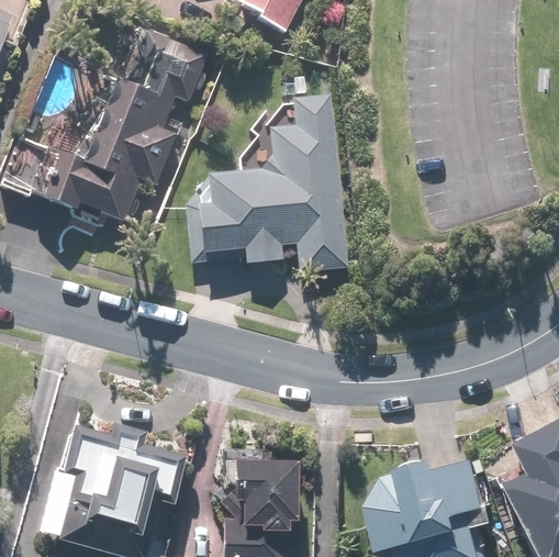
[(232,0),(257,15),(256,19),(283,30),(299,0),(232,0)]
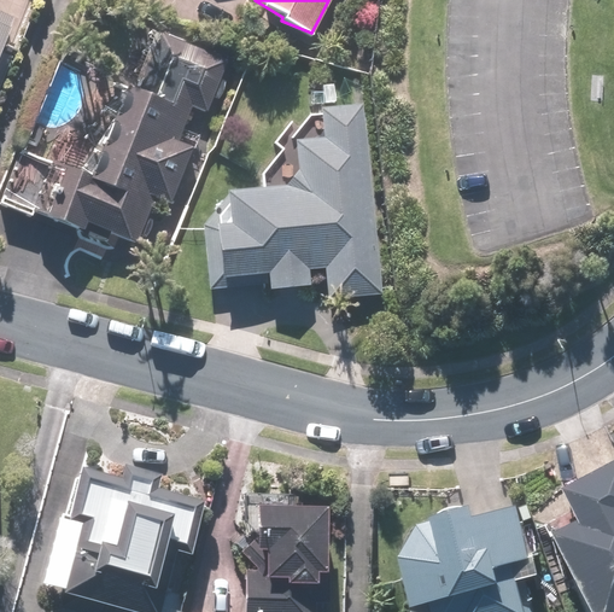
[(0,50),(15,15),(0,9),(0,50)]
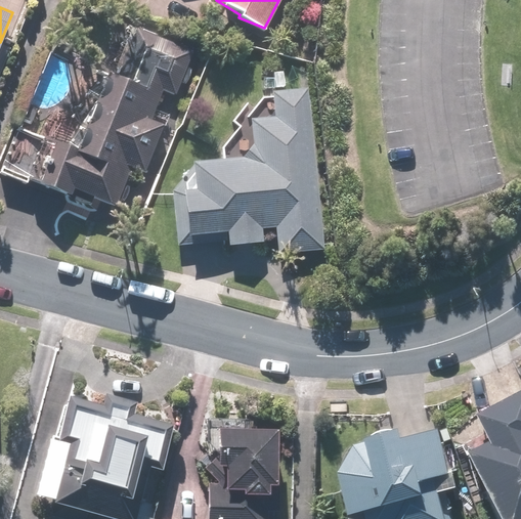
[(75,148),(66,144),(19,125),(0,168),(57,193),(68,198),(73,188),(117,206),(133,165),(145,170),(164,123),(152,118),(160,98),(163,89),(176,93),(193,48),(179,42),(137,26),(123,62),(118,76),(106,71),(75,148)]
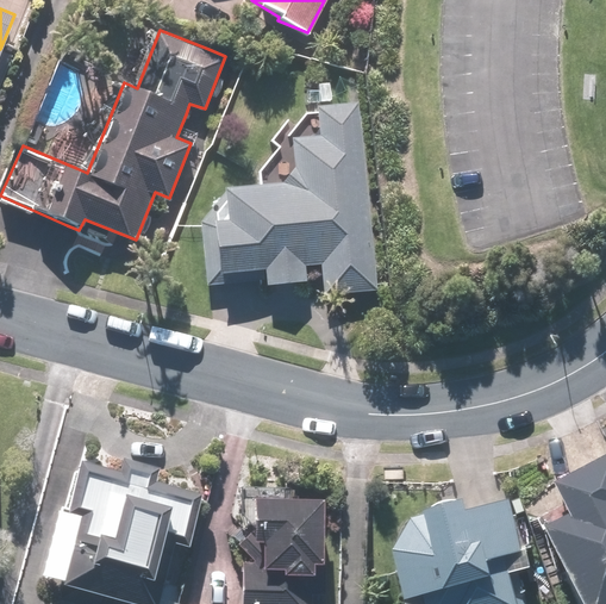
[(206,282),(262,278),(263,286),(306,281),(304,265),(320,263),(323,294),(347,292),(379,288),(358,99),(316,104),(316,109),(307,109),(298,119),(289,114),(270,138),(277,144),(258,169),(260,185),(219,190),(220,194),(200,220),(206,282)]
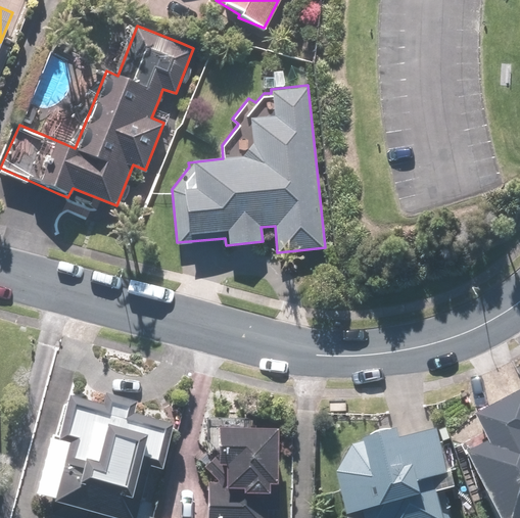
[(493,438),(470,451),(504,517),(519,517),(519,389),(479,410),(493,438)]
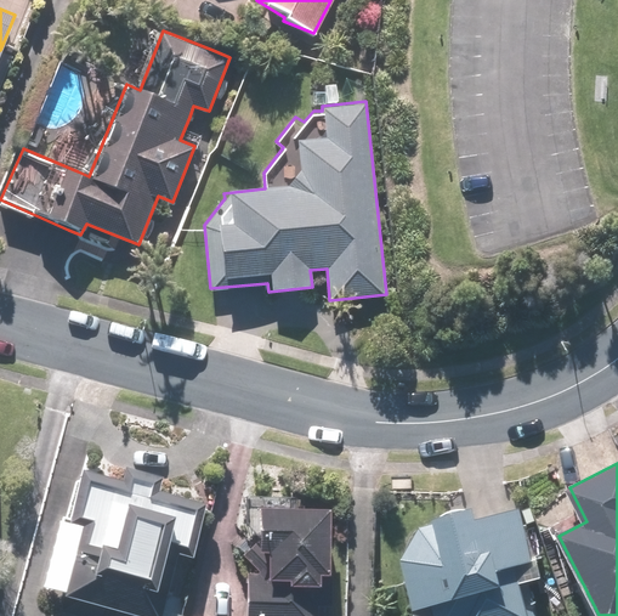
[(203,503),(186,498),(114,479),(114,478),(78,468),(63,524),(75,527),(56,599),(120,615),(154,615),(171,553),(188,558),(203,503)]
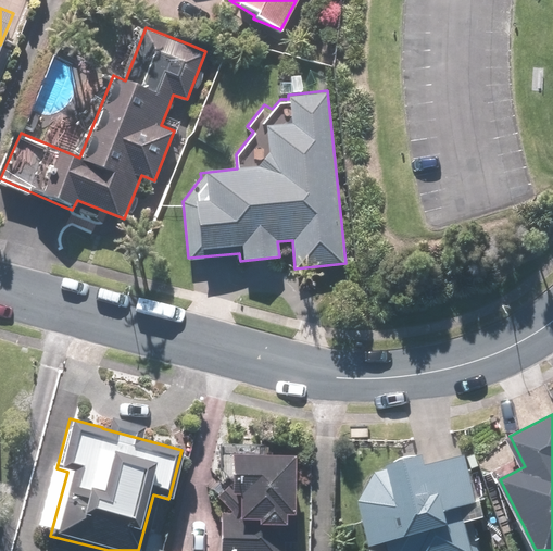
[(378,470),(362,500),(374,550),(476,550),(464,506),(481,502),(468,452),(429,465),(426,455),(390,464),(390,466),(378,470)]
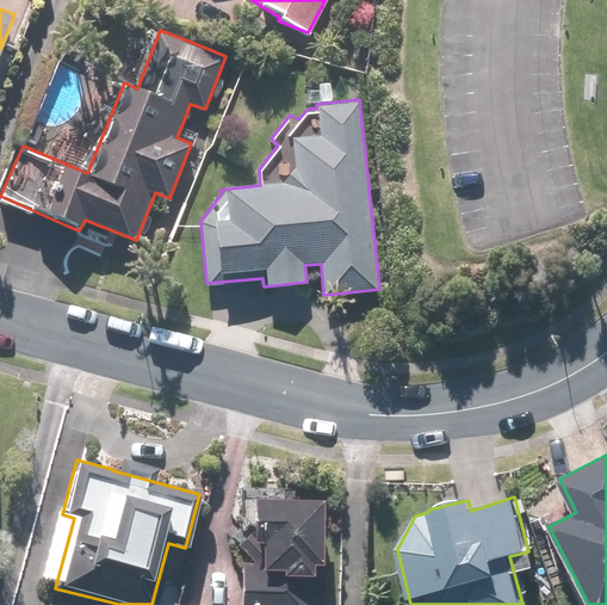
[(322,604),(323,562),(319,562),(321,501),(248,499),(247,562),(237,562),(236,604),(322,604)]
